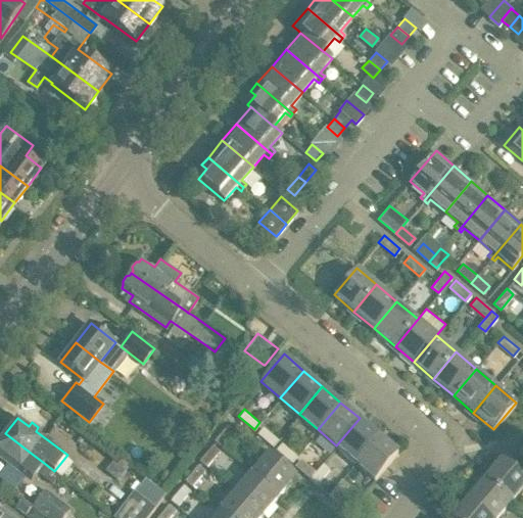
[(354,461),(378,434),(360,418),(336,445),(354,461)]
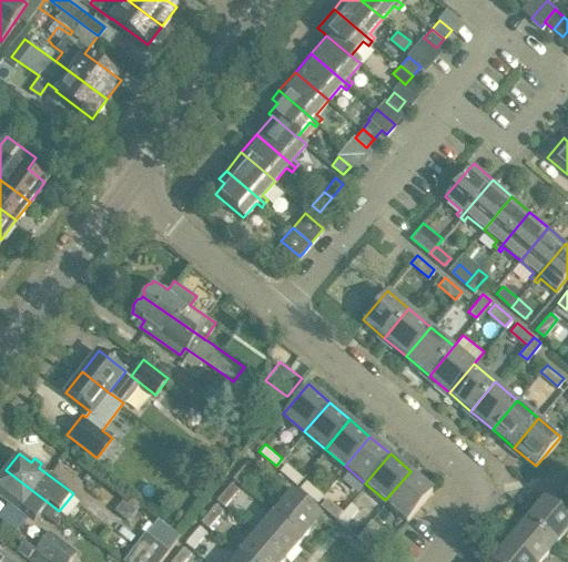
[(241,483),(255,467),(247,460),(233,477),(241,483)]
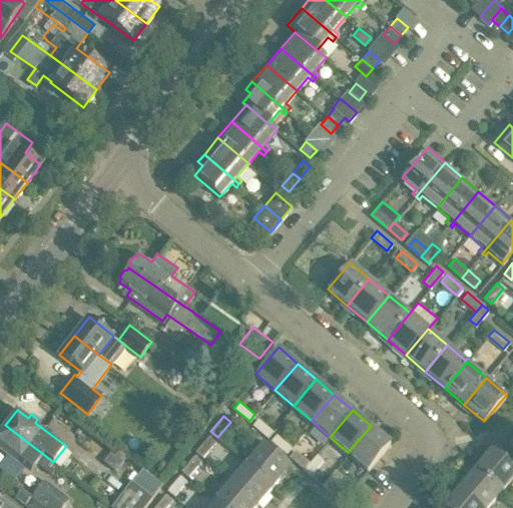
[(252,423),(268,436),(273,430),(258,416),(252,423)]
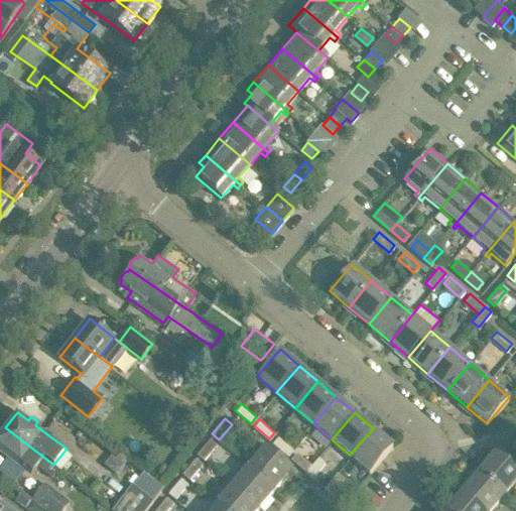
[(53,465),(43,457),(31,448),(5,427),(0,433),(0,448),(19,463),(20,462),(23,465),(26,462),(35,469),(37,465),(51,475),(57,468),(53,465)]
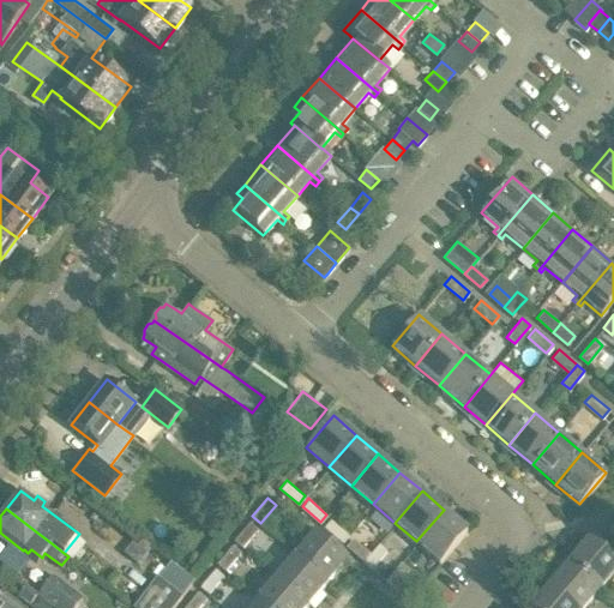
[(444,510),(416,541),(439,560),(467,529),(444,510)]
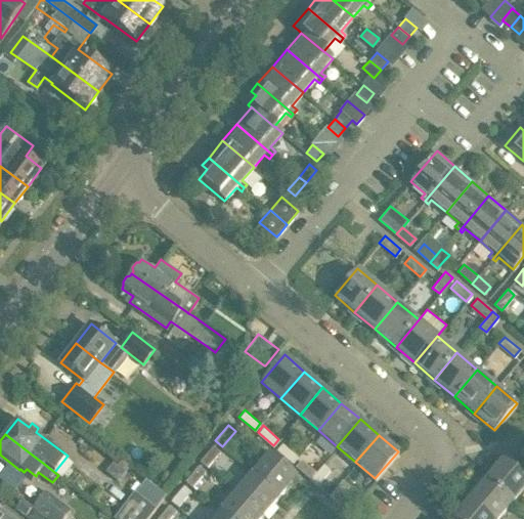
[(292,462),(298,455),(282,441),(276,448),(292,462)]
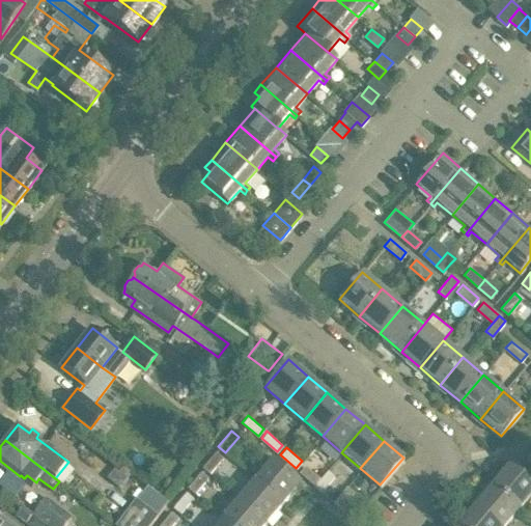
[(211,472),(224,457),(216,450),(203,466),(211,472)]
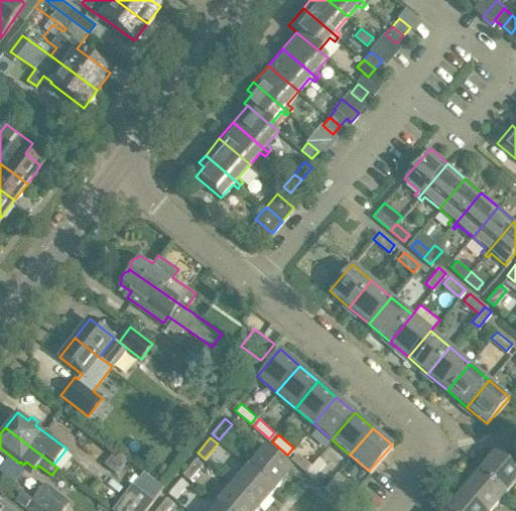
[(248,465),(275,488),(291,469),(265,445),(248,465)]
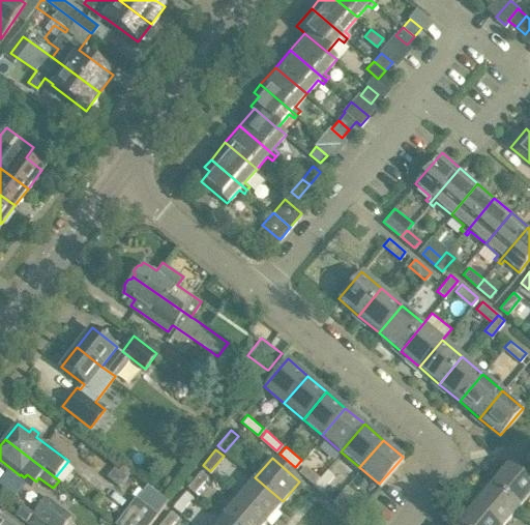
[(314,483),(320,476),(304,463),(299,470),(314,483)]
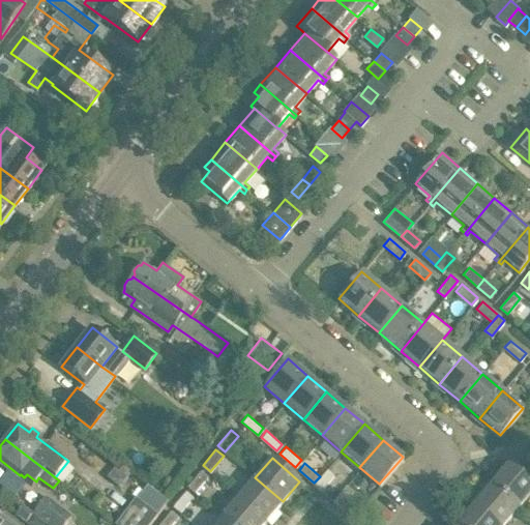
[(490,485),(518,507),(529,492),(529,484),(507,464),(490,485)]
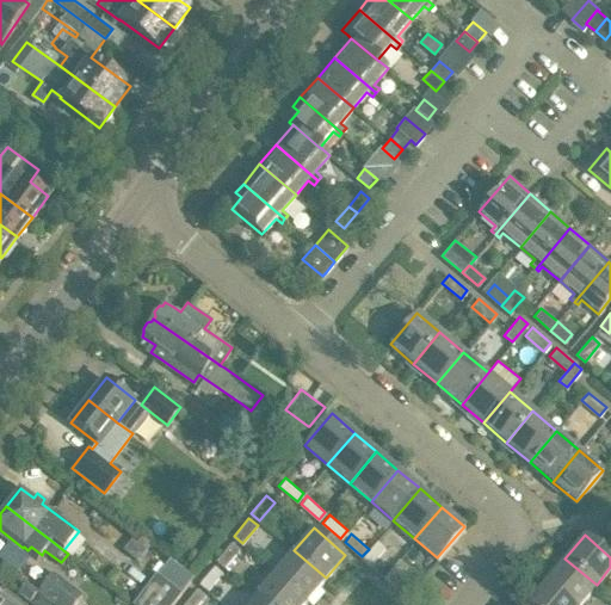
[(377,538),(369,549),(362,556),(370,563),(386,545),(377,538)]
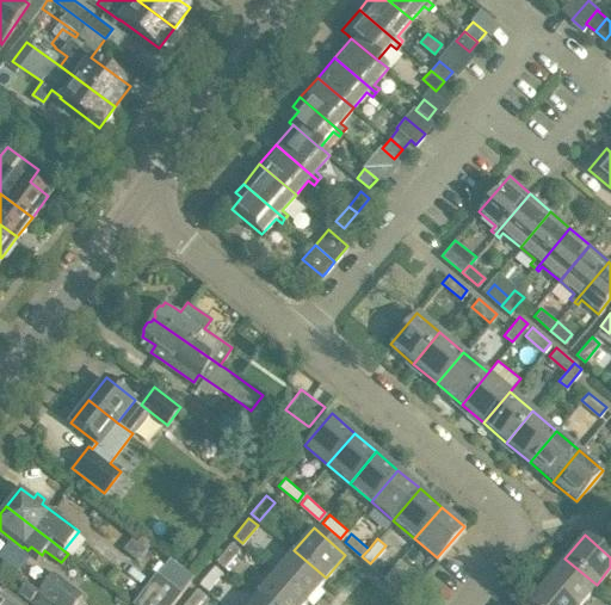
[(224,567),(240,548),(232,542),(216,560),(224,567)]
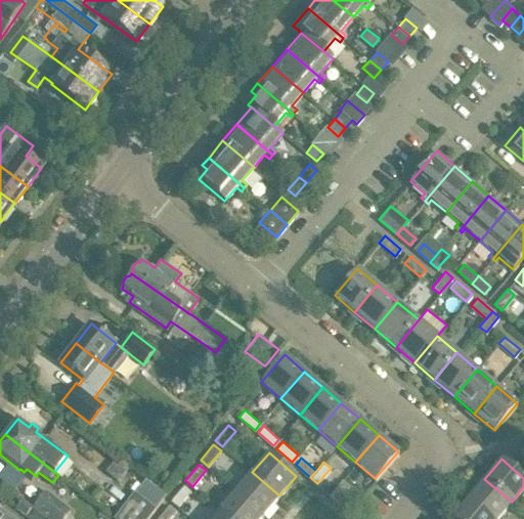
[(236,490),(264,514),(279,495),(252,472),(236,490)]
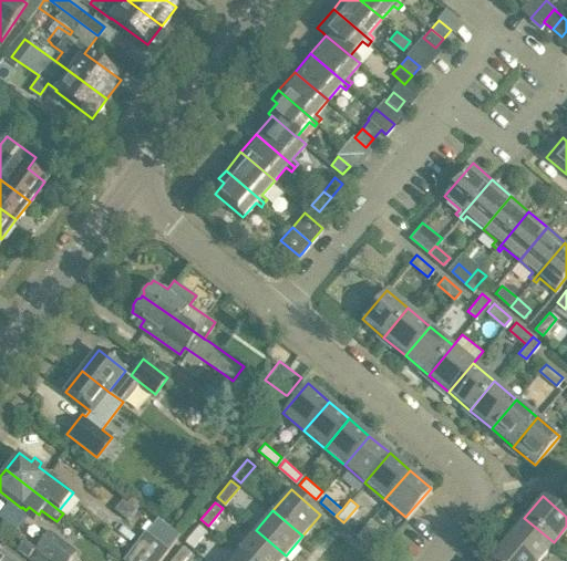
[(363,540),(378,523),(370,517),(357,533),(363,540)]
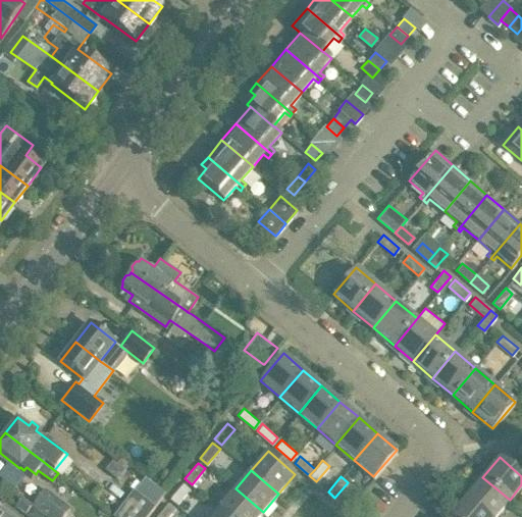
[(137,490),(155,505),(165,490),(148,477),(137,490)]
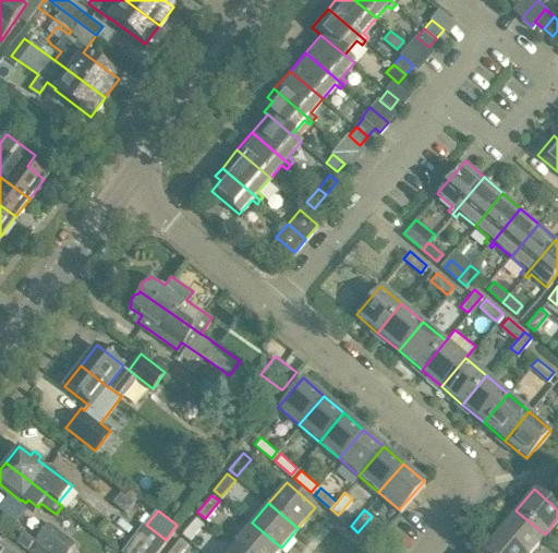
[(498,531),(523,552),(529,552),(545,535),(516,511),(498,531)]
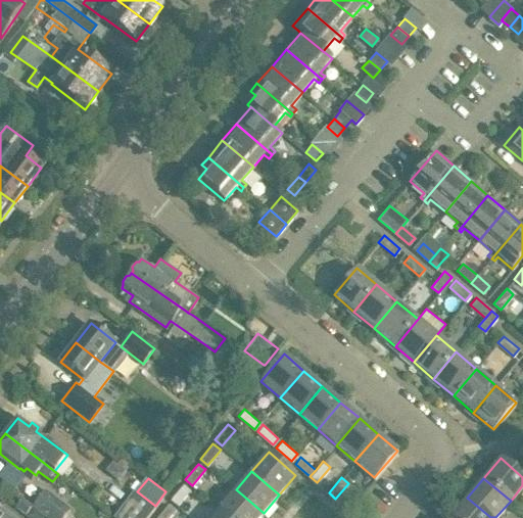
[(178,505),(191,489),(184,483),(171,499),(178,505)]
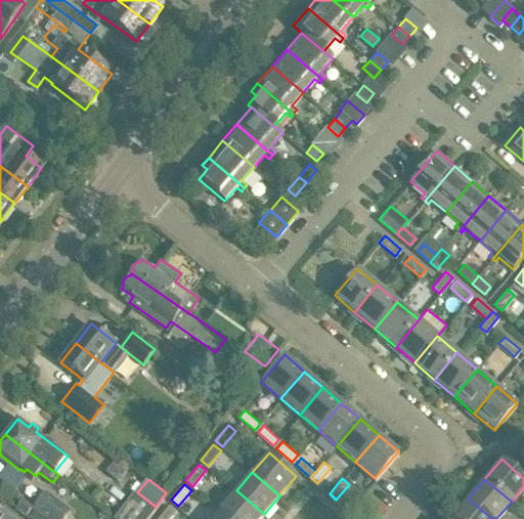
[(56,518),(64,518),(73,510),(45,488),(35,502),(56,518)]
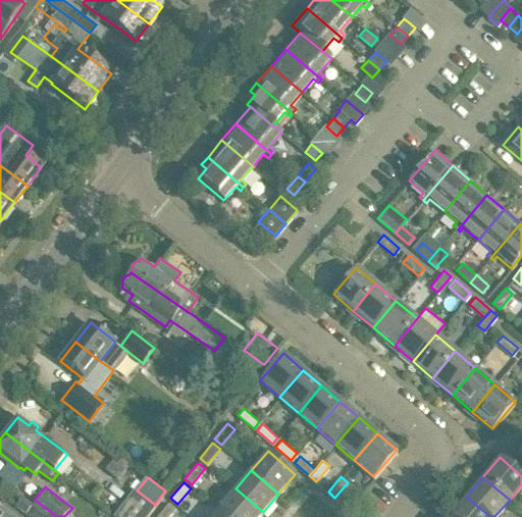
[(219,508),(229,516),(258,516),(263,512),(236,488),(219,508)]
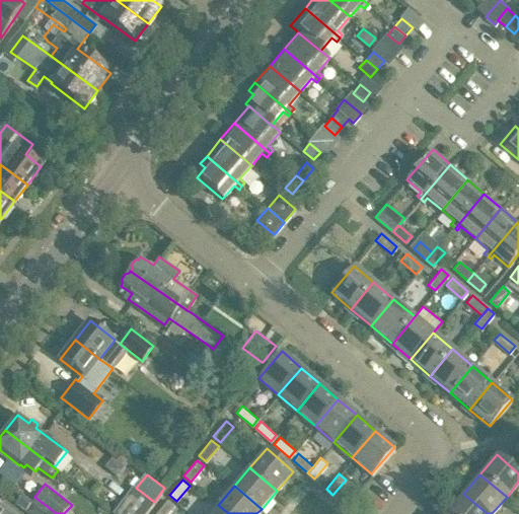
[(115,513),(144,513),(154,502),(136,488),(134,487),(115,513)]
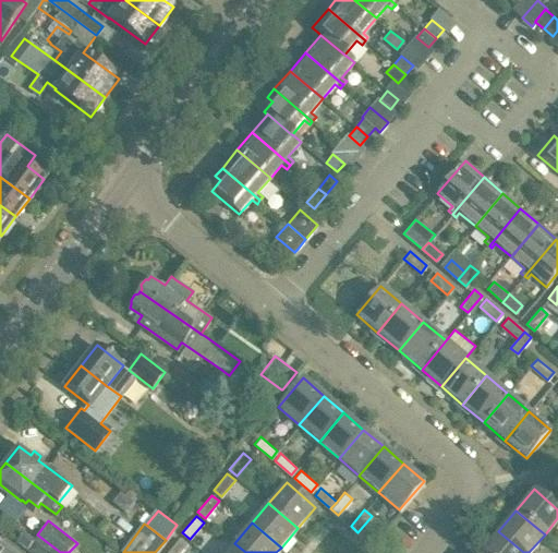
[(31,552),(49,552),(51,551),(24,530),(17,539),(28,547),(29,551),(31,552)]
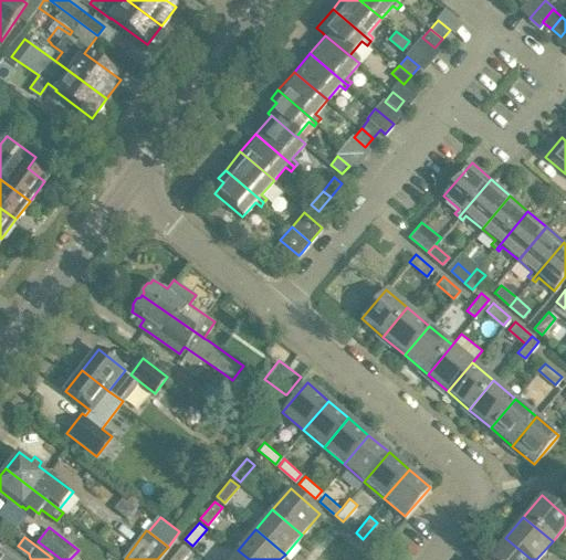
[(488,559),(531,559),(505,538),(488,559)]
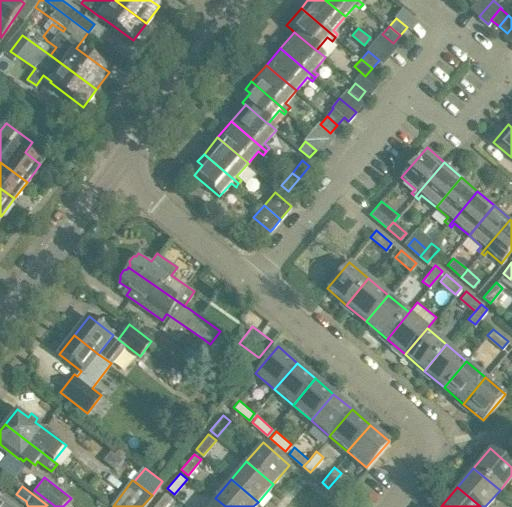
[(0,506),(17,506),(7,499),(3,496),(1,494),(0,493),(0,506)]
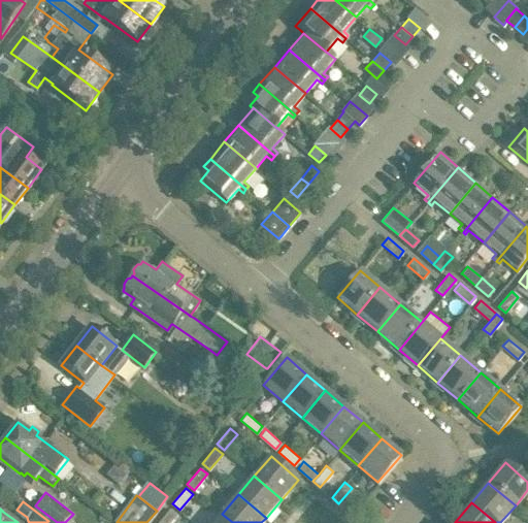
[(170,522),(177,515),(171,509),(158,522),(170,522)]
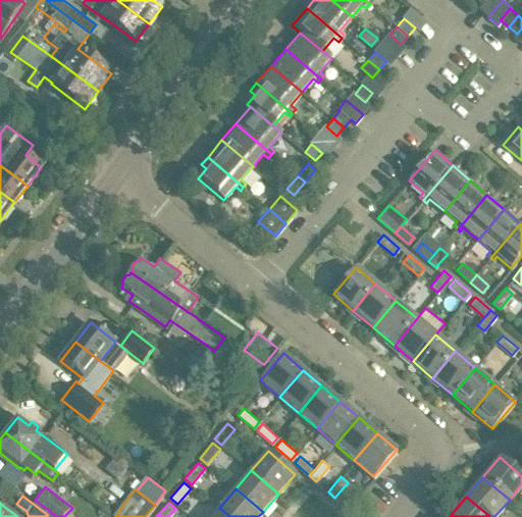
[(211,516),(229,516),(219,508),(211,516)]
